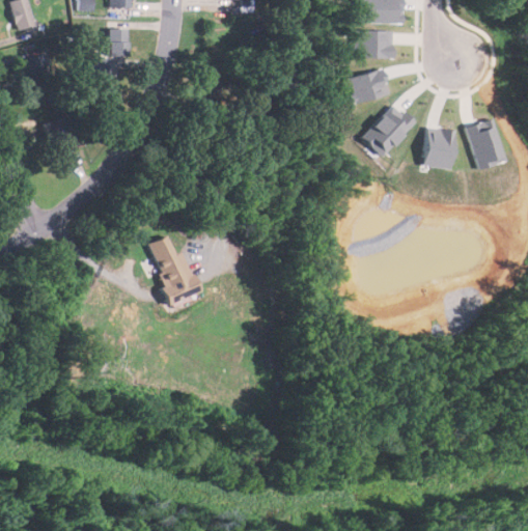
[(36,29),(29,0),(14,0),(10,1),(19,33),(36,29)]
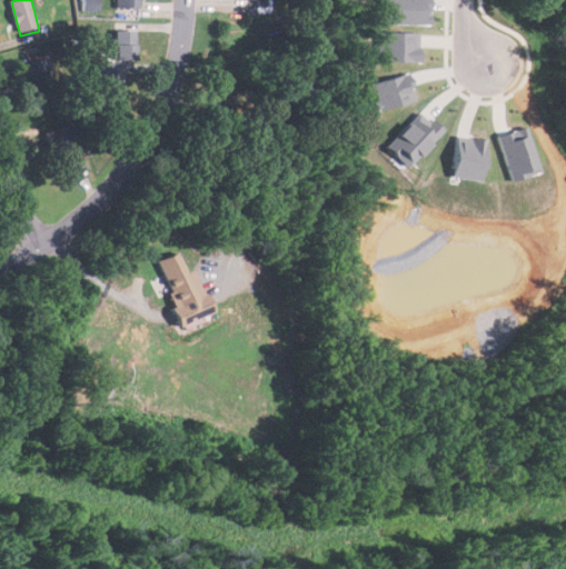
[(83,0),(83,10),(101,10),(101,0),(83,0)]
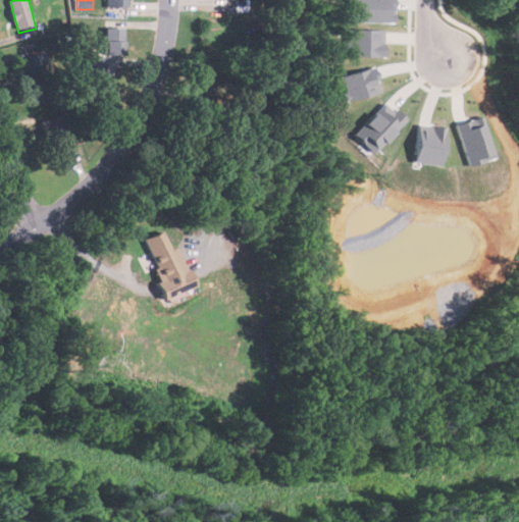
[(396,21),(396,0),(357,0),(357,21),(396,21)]
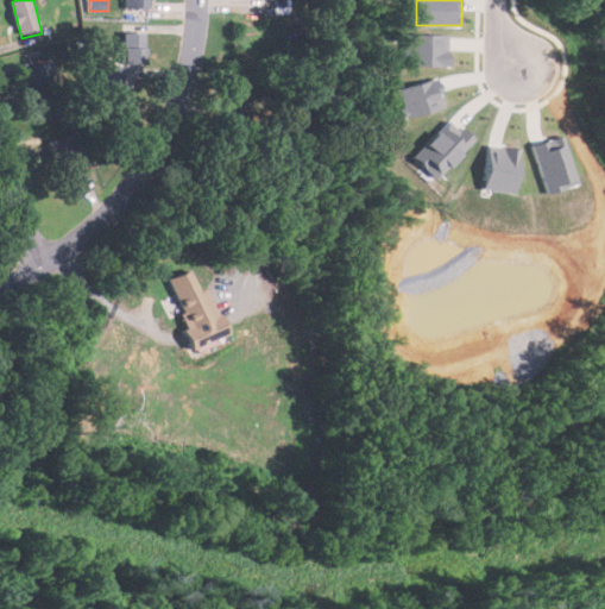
[(405,64),(449,66),(449,33),(407,32),(405,64)]
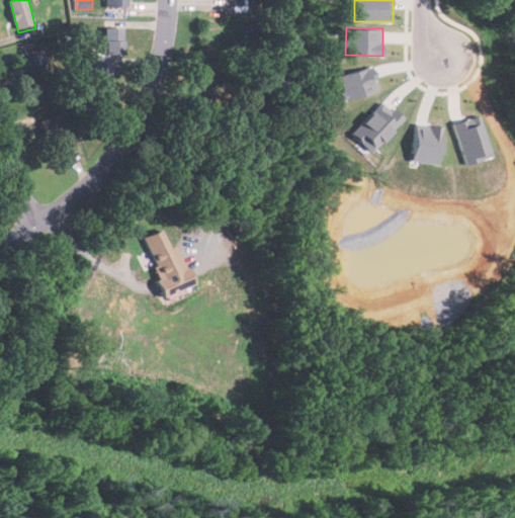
[(123,30),(108,30),(108,55),(123,55),(123,30)]
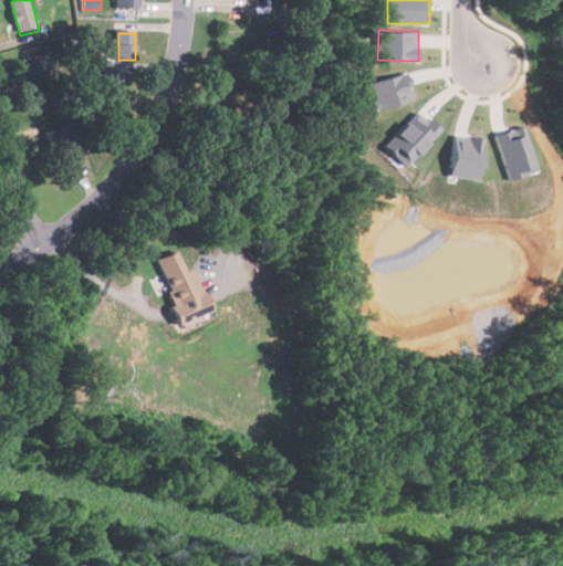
[(28,63),(38,97),(60,91),(50,58),(28,63)]
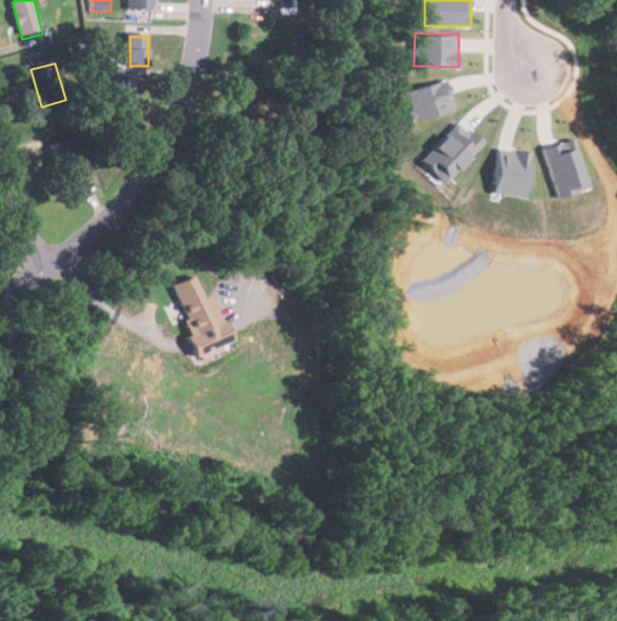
[(108,85),(129,85),(129,68),(108,68),(108,85)]
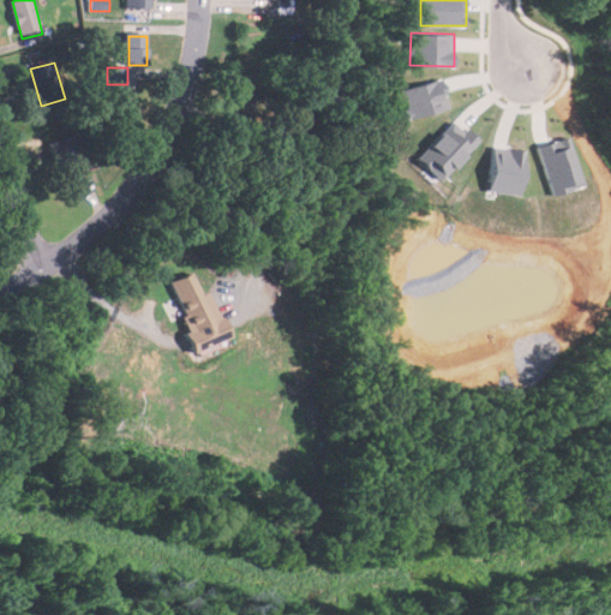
[(449,107),(442,78),(402,88),(407,106),(400,108),(403,119),(449,107)]
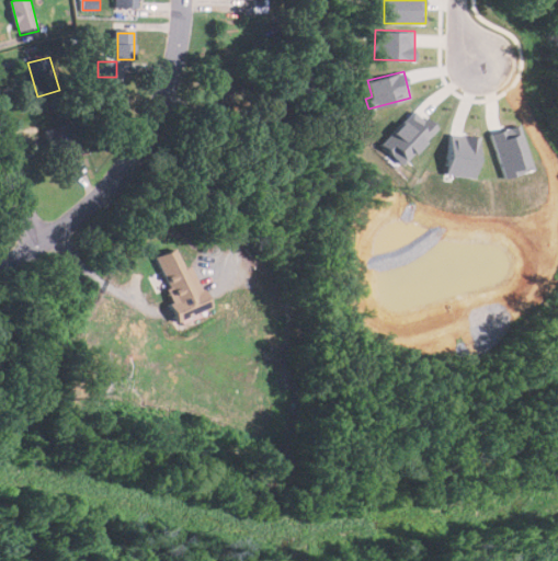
[(416,109),(382,144),(391,152),(387,157),(399,168),(436,128),(416,109)]
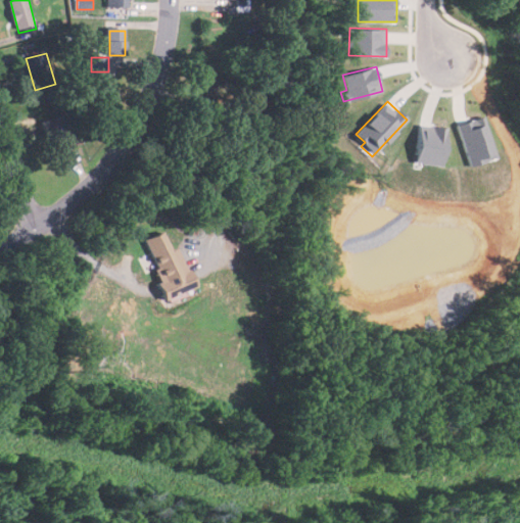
[(55,151),(73,146),(63,114),(46,120),(55,151)]
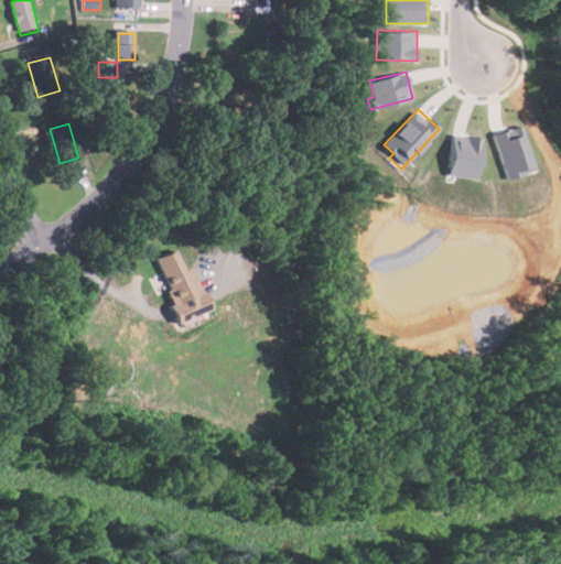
[(493,133),(507,179),(536,170),(522,125),(493,133)]
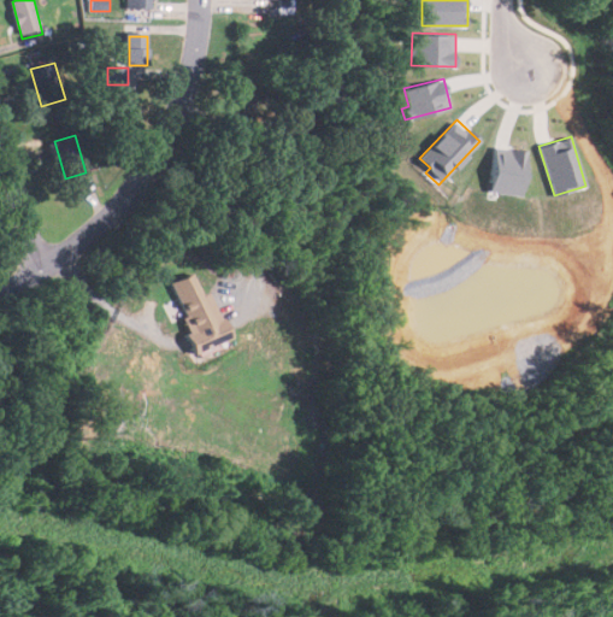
[(490,193),(523,194),(525,150),(493,147),(490,193)]
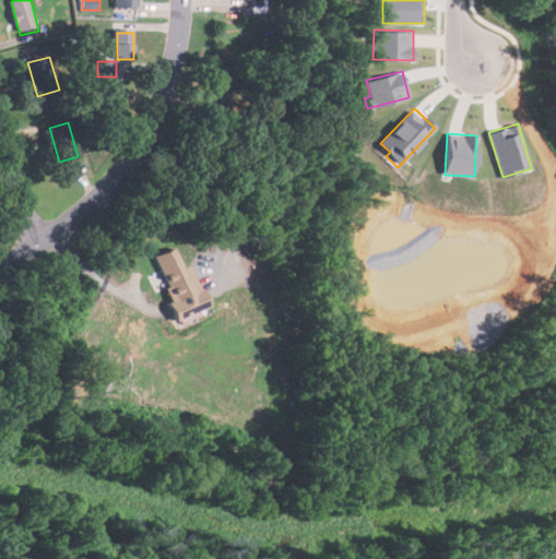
[(155,256),(179,319),(210,308),(193,262),(185,265),(178,247),(155,256)]
